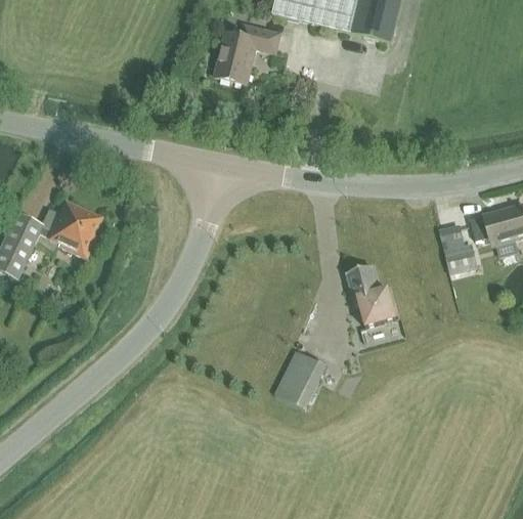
[(274,0),(271,13),(391,42),(401,0),(274,0)]
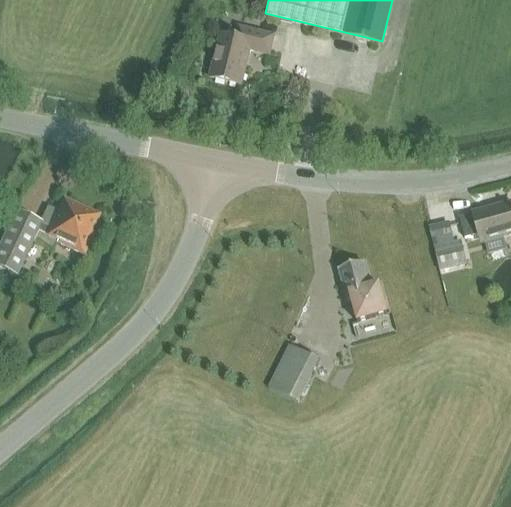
[(249,47),(268,52),(273,33),(238,24),(236,35),(220,31),(209,74),(240,82),(249,47)]
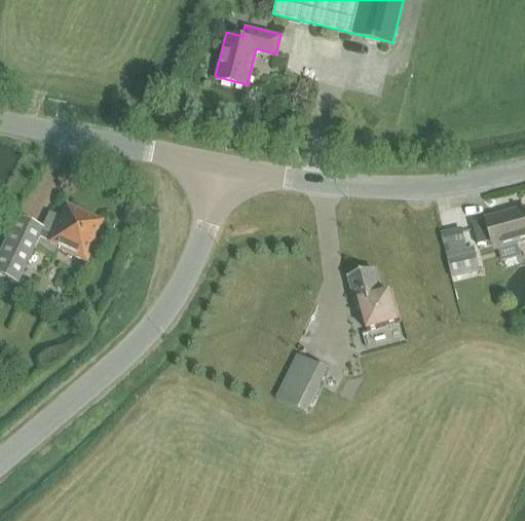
[(64,200),(49,231),(42,228),(43,226),(15,213),(0,244),(0,271),(15,278),(37,233),(46,237),(45,238),(58,245),(57,247),(84,260),(97,233),(94,232),(101,219),(64,200)]
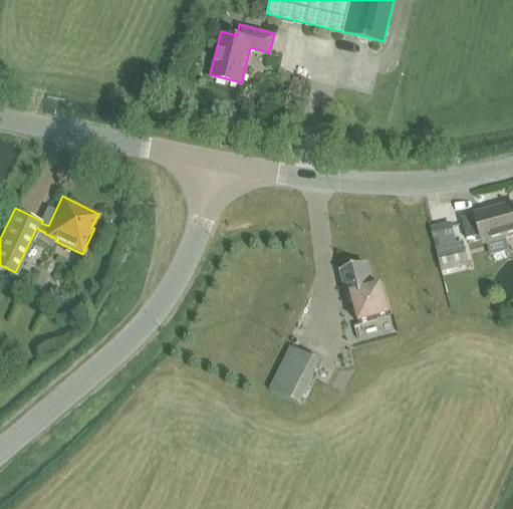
[(512,200),(460,215),(466,235),(480,231),(483,240),(486,239),(505,234),(512,231),(512,200)]
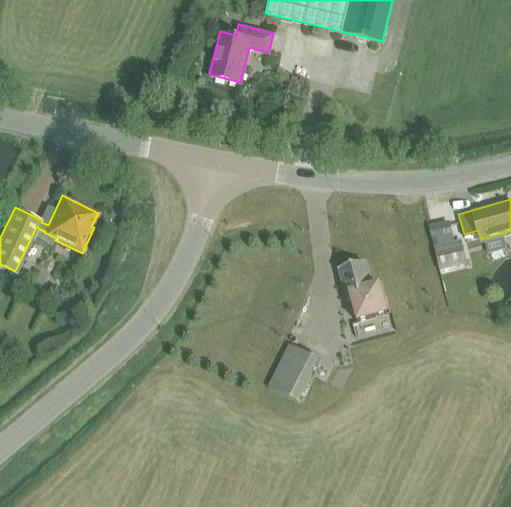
[(439,268),(467,262),(461,238),(433,244),(439,268)]
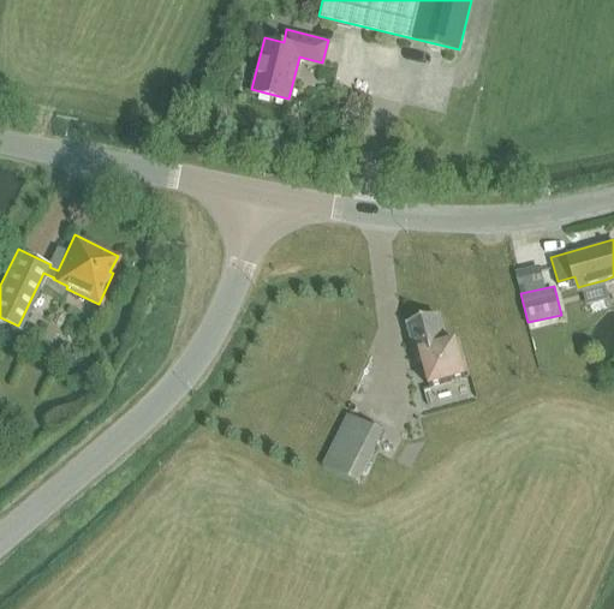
[(422,358),(429,383),(465,374),(455,338),(445,341),(436,311),(406,320),(417,359),(422,358)]
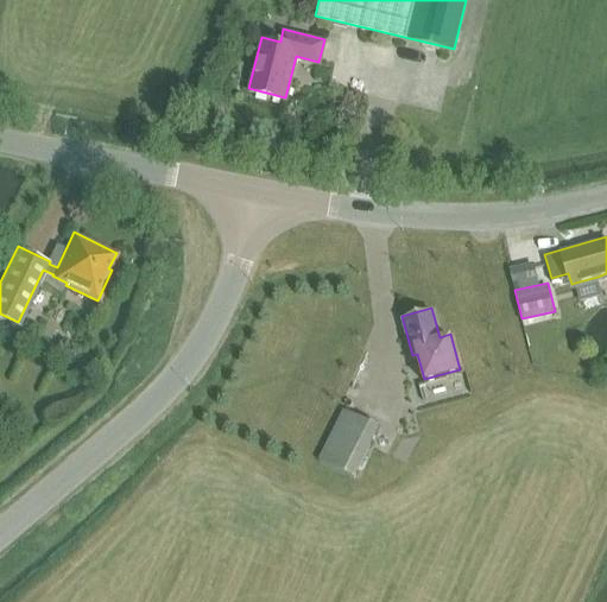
[(341,407),(316,458),(351,475),(375,424),(341,407)]
